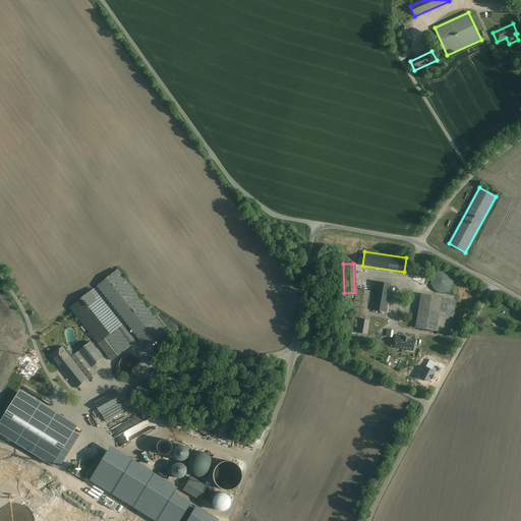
[(118,271),(98,286),(147,348),(167,332),(166,331),(118,271)]
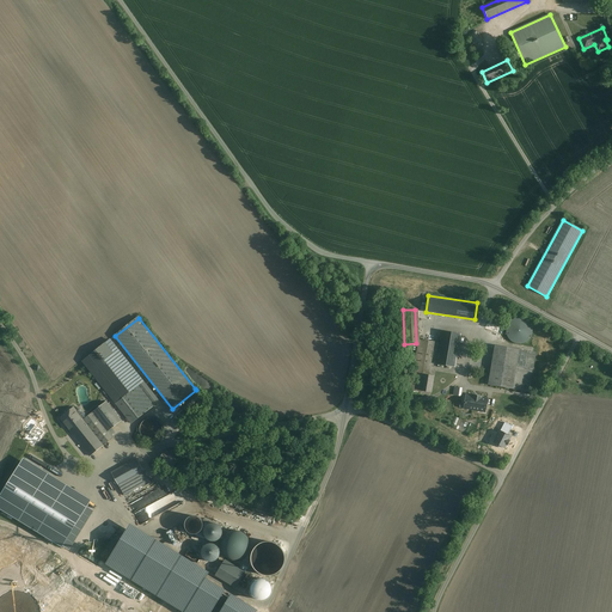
[(489,318),(488,324),(505,329),(507,324),(489,318)]
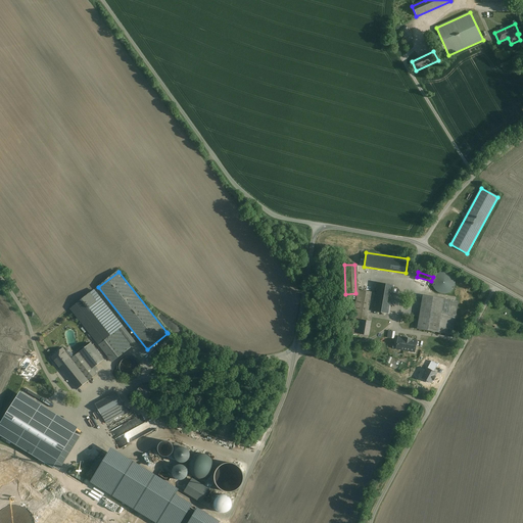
[(431,281),(417,277),(415,282),(430,286),(431,281)]
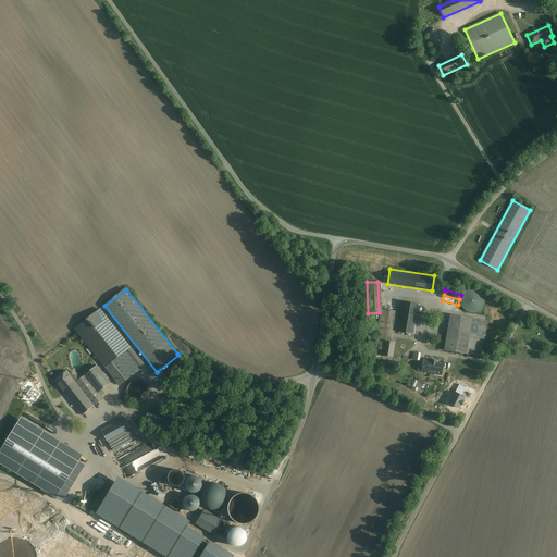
[(467,313),(469,313),(470,312),(472,311),(473,310),(474,308),(474,307),(474,305),(474,302),(473,301),(472,300),(471,299),(469,298),(468,298),(466,298),(463,298),(462,299),(461,300),(460,301),(459,304),(459,305),(459,307),(460,309),(460,310),(462,311),(463,312),(466,313),(467,313)]
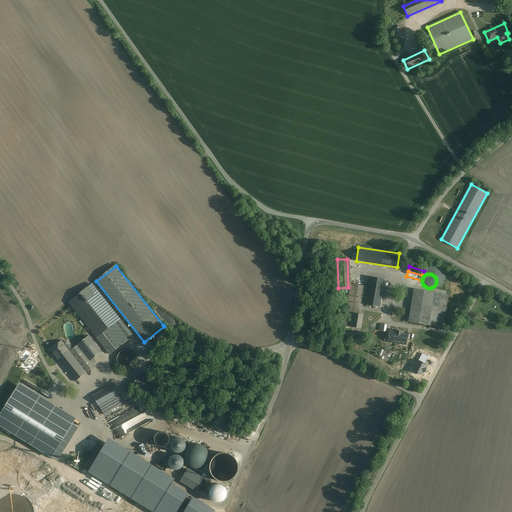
[(385,279),(370,277),(367,296),(366,300),(366,304),(381,307),(385,279)]
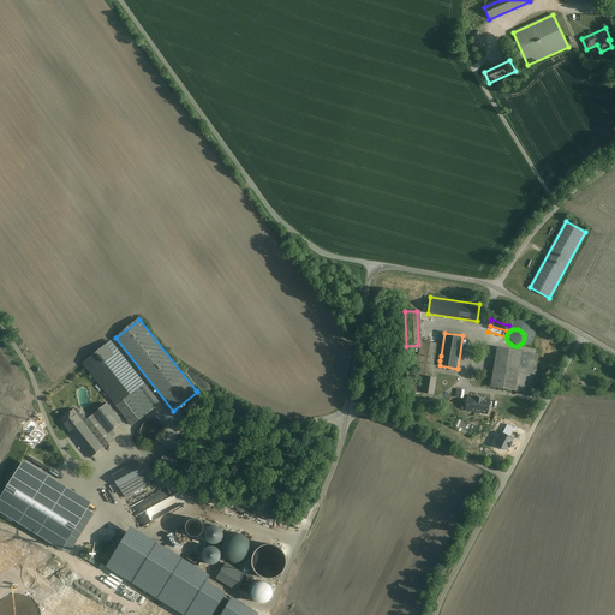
[(435,377),(431,377),(431,375),(435,359),(440,360),(441,356),(440,354),(442,345),(421,341),(412,392),(434,395),(436,378),(435,377)]
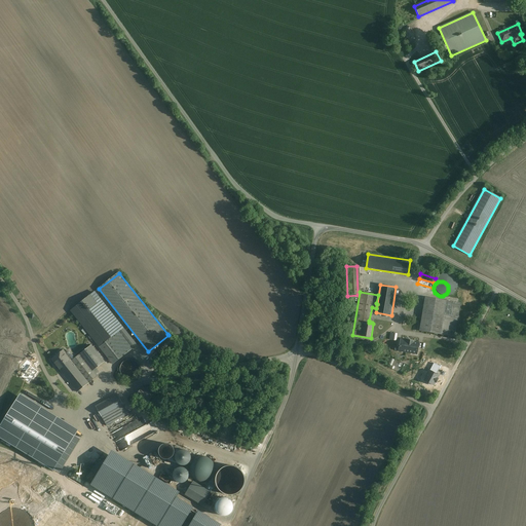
[(446,301),(425,297),(419,331),(441,334),(446,301)]
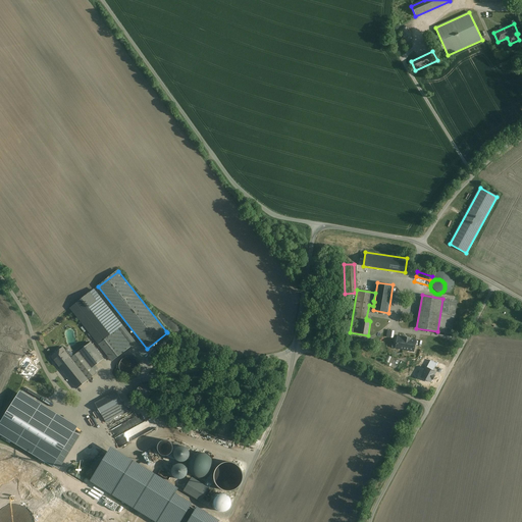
[(442,299),(437,331),(452,334),(457,301),(442,299)]
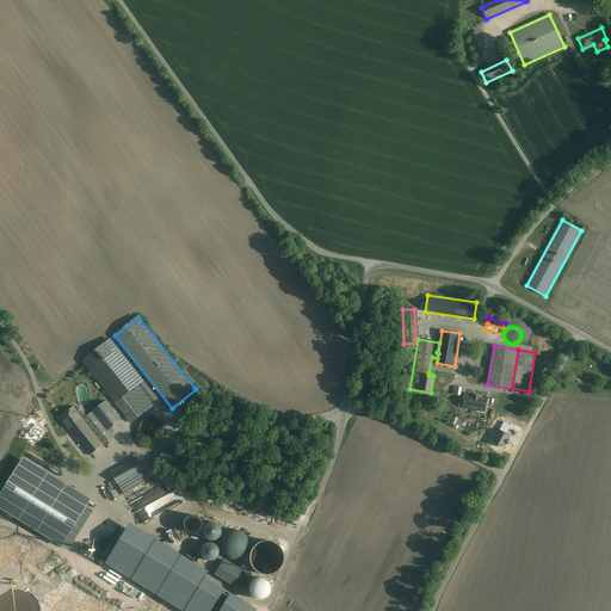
[(116,393),(98,371),(93,375),(111,397),(116,393)]
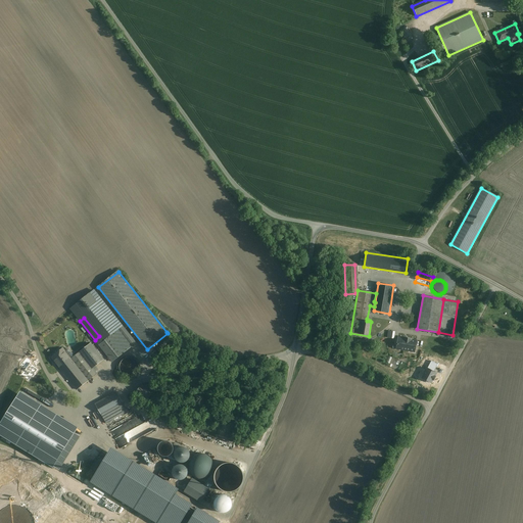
[(119,330),(102,342),(99,345),(112,362),(132,346),(119,330)]
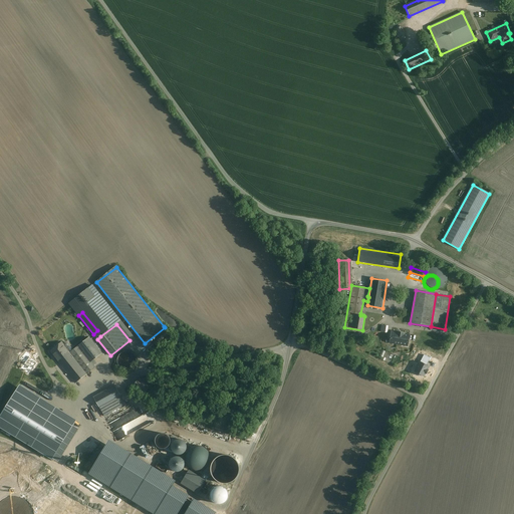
[(400,333),(398,332),(398,333),(392,332),(389,332),(388,336),(388,339),(391,339),(390,342),(408,345),(409,336),(409,335),(404,334),(405,333),(402,333),(402,334),(400,333)]
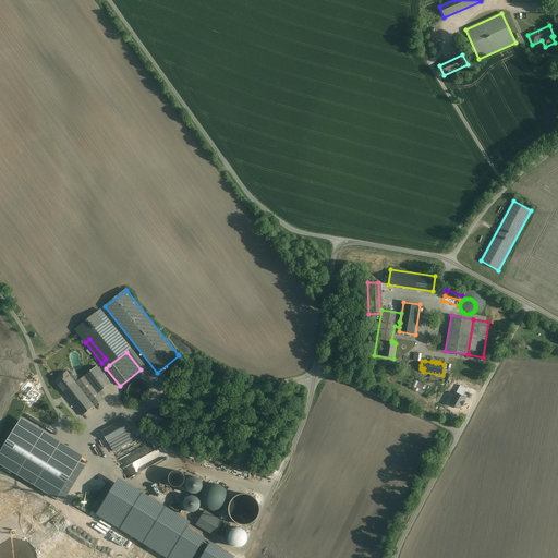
[(110,384),(97,366),(84,376),(88,380),(98,393),(101,391),(110,384)]
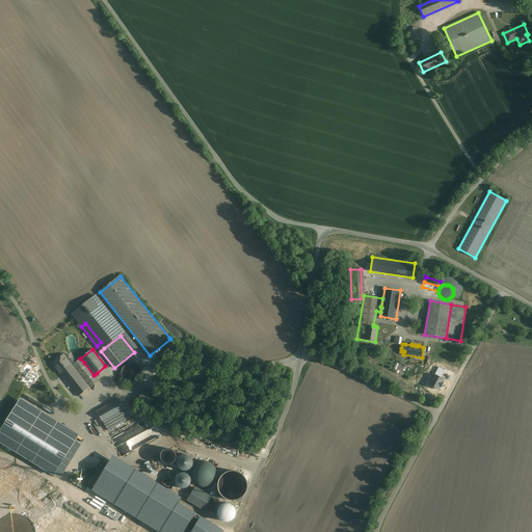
[(72,365),(63,354),(52,364),(63,377),(75,368),(76,369),(84,363),(80,358),(72,365)]
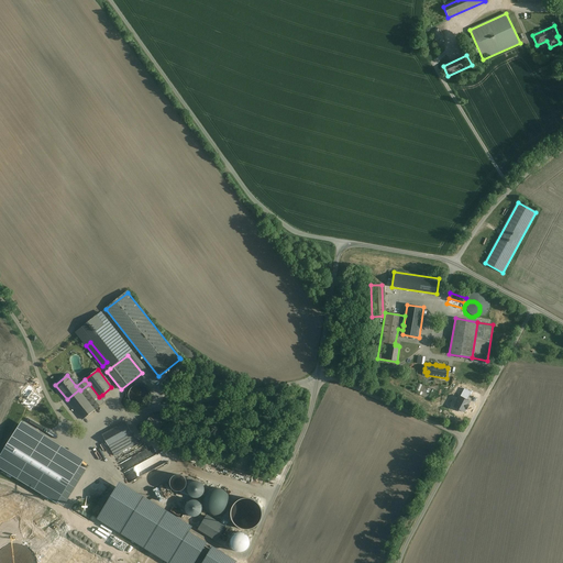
[(99,397),(89,384),(80,390),(95,410),(105,403),(102,400),(106,398),(102,395),(99,397)]
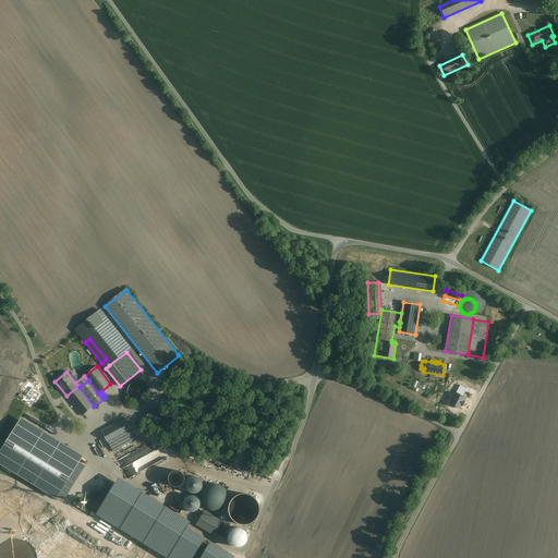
[(456,381),(452,387),(468,399),(472,393),(456,381)]
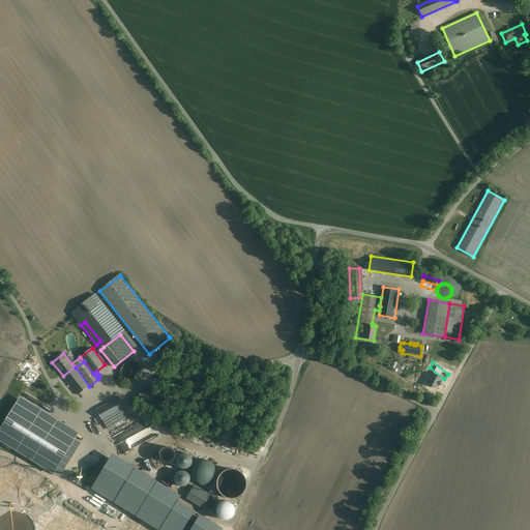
[(76,367),(75,366),(63,376),(78,395),(89,386),(76,367)]
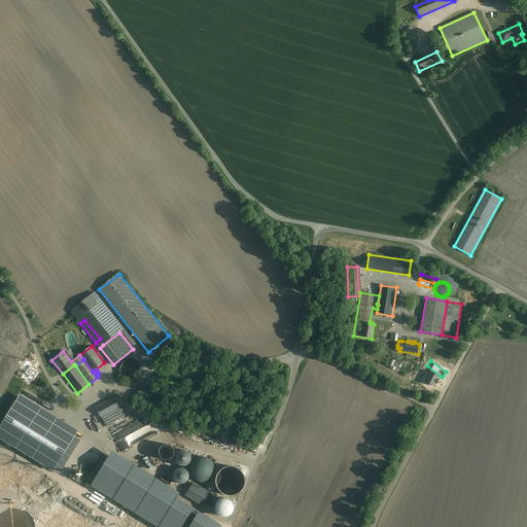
[(153,394),(143,388),(136,398),(147,406),(148,402),(153,394)]
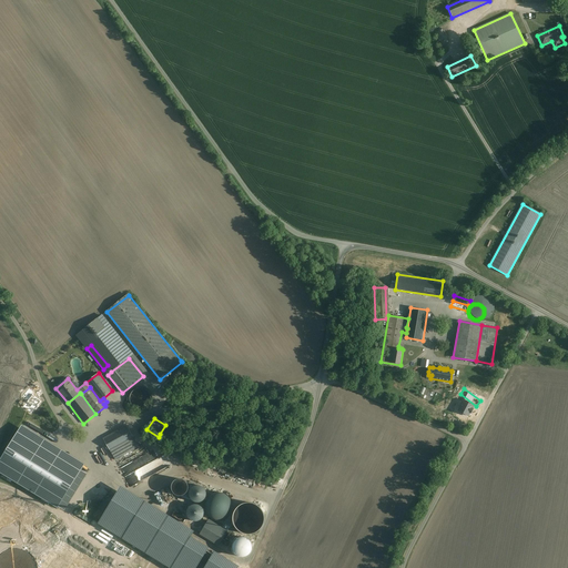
[(85,464),(23,426),(0,463),(0,470),(59,507),(85,464)]
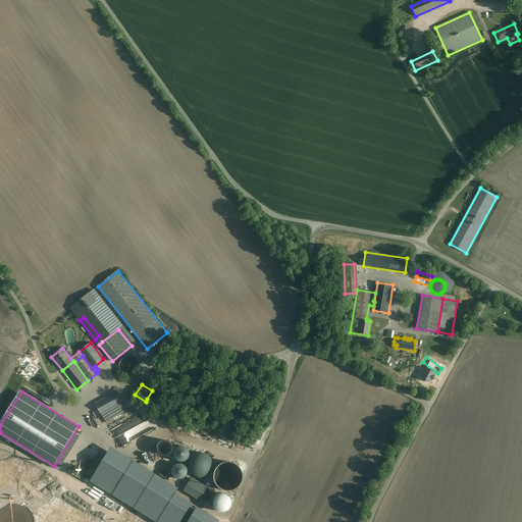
[(116,392),(95,404),(101,414),(122,402),(117,393),(116,392)]
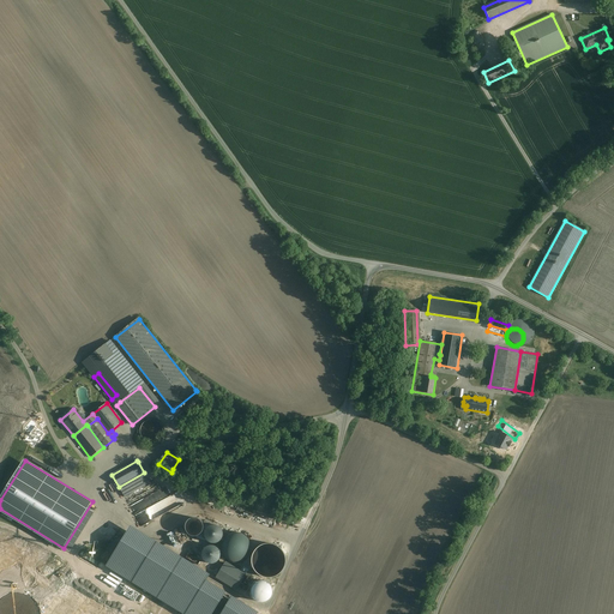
[(173,469),(172,473),(184,480),(186,476),(173,469)]
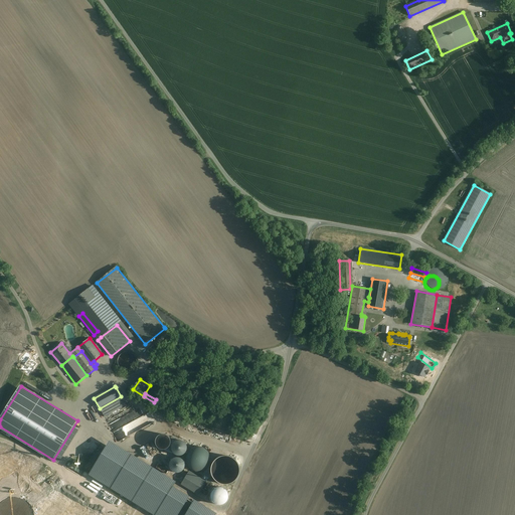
[(121,396),(100,408),(105,417),(118,409),(126,405),(121,396)]
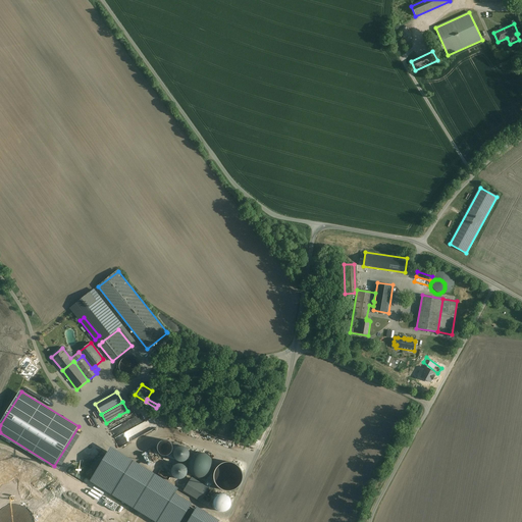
[(114,438),(119,448),(152,429),(149,425),(147,421),(126,433),(123,427),(127,425),(126,422),(112,430),(116,437),(114,438)]
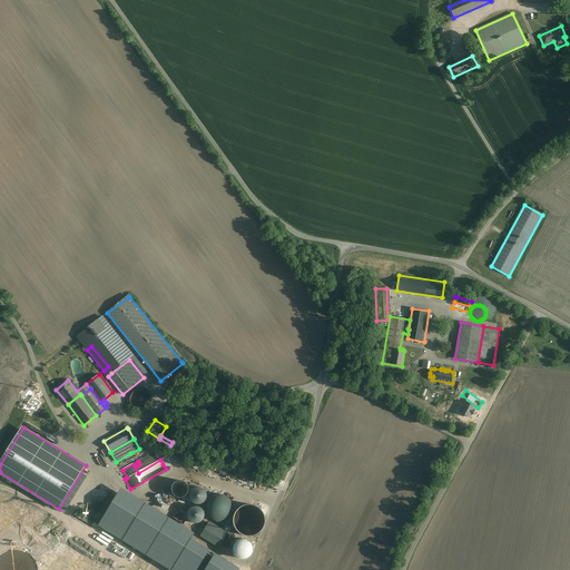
[(178,498),(182,498),(185,497),(187,494),(188,492),(189,489),(188,485),(186,482),(183,481),(179,481),(176,482),(174,484),(173,487),(173,490),(173,493),(175,495),(178,498)]
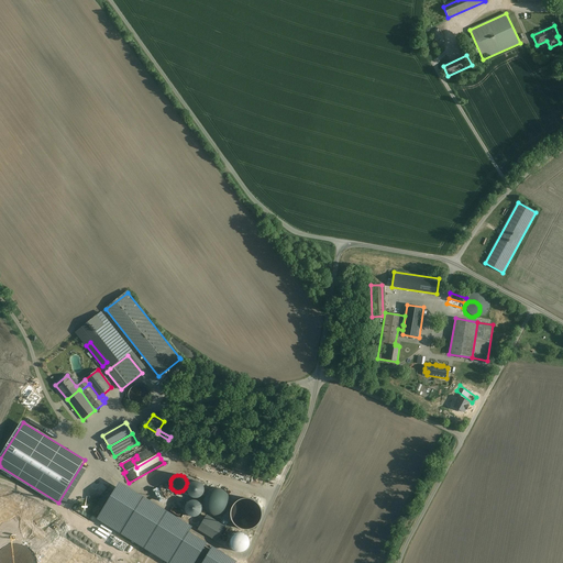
[(183,490),(179,492),(180,494),(187,496),(190,496),(188,493),(188,489),(188,486),(190,483),(194,482),(192,479),(188,477),(186,479),(187,483),(186,486),(185,488),(183,490)]
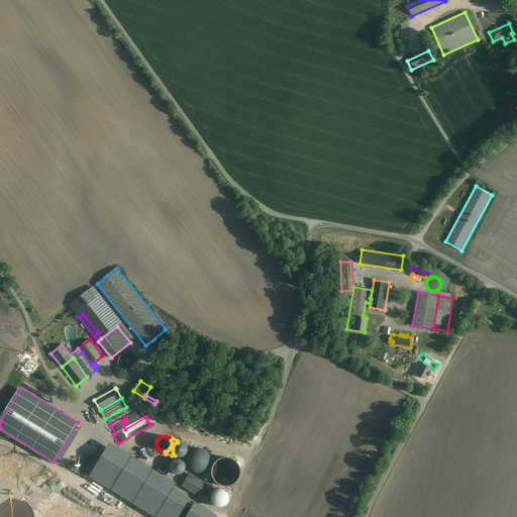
[(181,442),(178,442),(175,443),(173,446),(173,449),(173,452),(175,455),(177,456),(180,457),(182,457),(185,456),(187,454),(188,451),(188,449),(187,446),(186,444),(183,442),(181,442)]
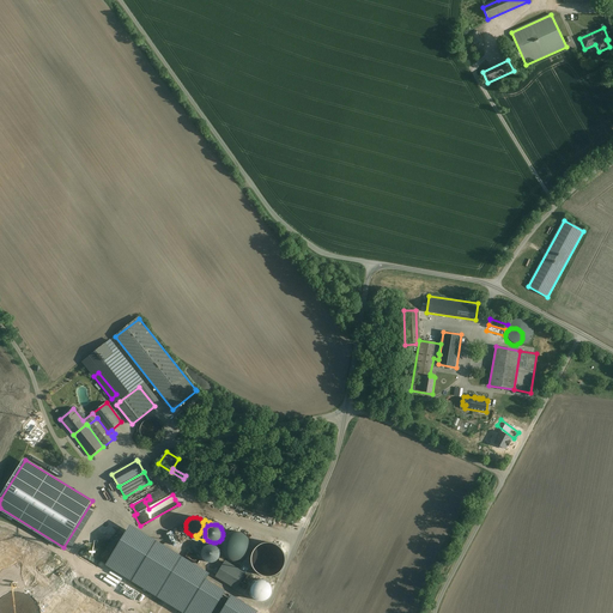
[(132,526),(107,565),(184,612),(255,612),(258,611),(206,580),(210,574),(132,526)]
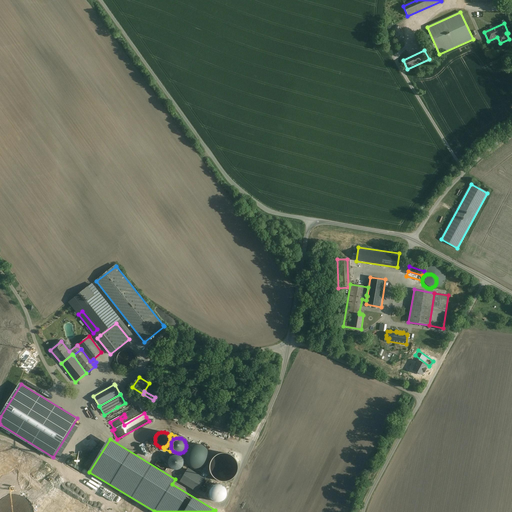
[(157,449),(151,439),(149,440),(155,451),(157,449)]
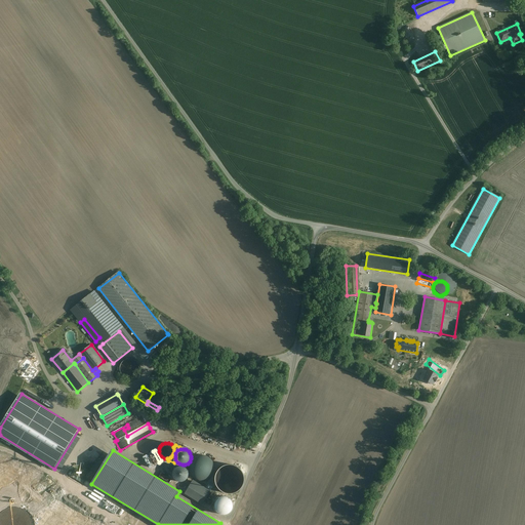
[(157,462),(151,452),(149,453),(155,465),(157,462)]
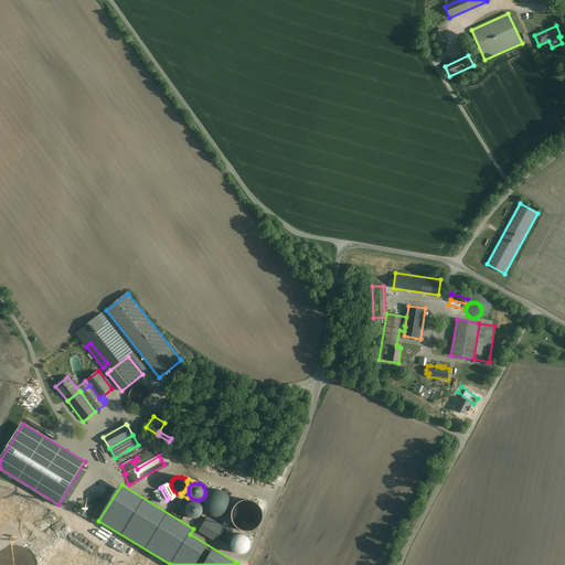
[(205,510),(208,513),(210,515),(213,516),(217,518),(221,516),(225,515),(227,512),(230,509),(231,505),(231,502),(230,498),(227,494),(224,492),(221,491),(217,490),(213,491),(210,492),(206,494),(205,498),(204,502),(204,505),(205,510)]
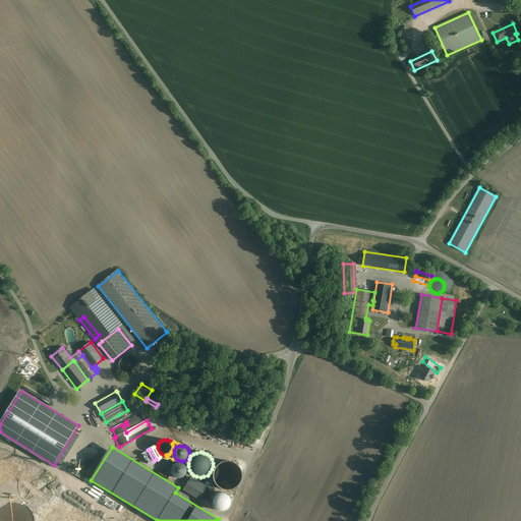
[(217,482),(219,486),(223,488),(227,489),(232,488),(235,487),(239,483),(241,479),(242,475),(241,470),(238,466),(235,463),(230,462),(225,462),(221,463),(217,466),(215,470),(214,474),(215,479),(217,482)]
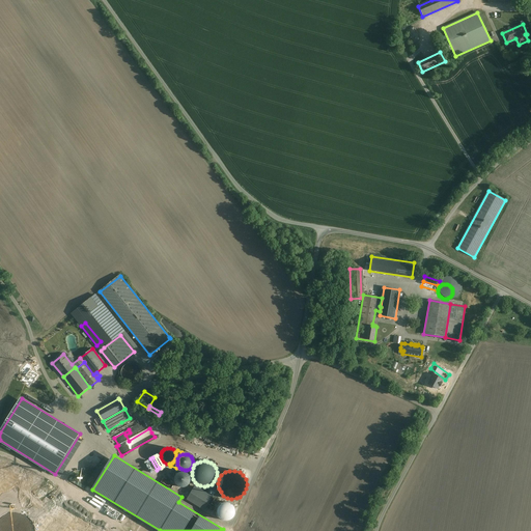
[(184,487),(187,486),(189,485),(190,483),(191,480),(191,478),(190,475),(188,473),(186,472),(183,472),(180,472),(177,473),(176,475),(175,478),(174,480),(175,483),(176,485),(178,486),(182,487),(184,487)]
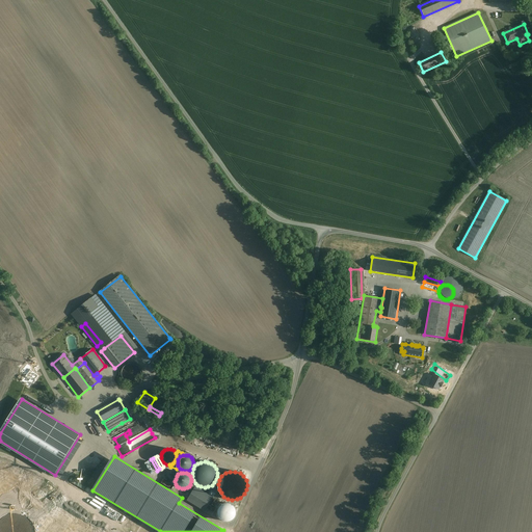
[(212,498),(195,487),(188,500),(205,510),(212,498)]
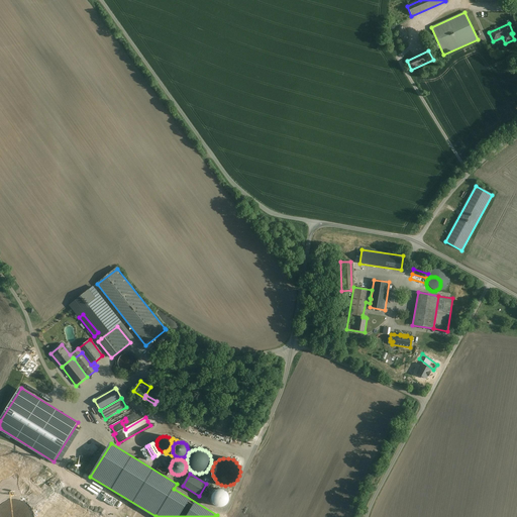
[(225,491),(222,490),(219,490),(216,490),(214,492),(212,494),(212,497),(212,500),(213,502),(215,504),(217,505),(219,506),(222,506),(224,505),(226,503),(228,501),(228,498),(228,495),(227,493),(225,491)]
